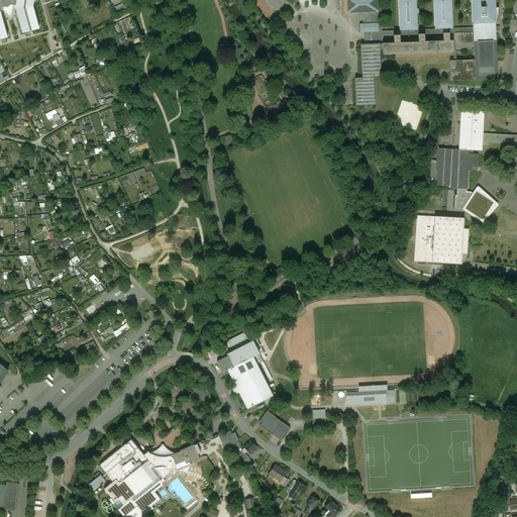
[(0,0),(0,39),(8,38),(1,11),(0,9),(0,8),(3,6),(7,7),(10,4),(15,5),(16,9),(23,34),(40,29),(34,8),(35,0),(0,0)]
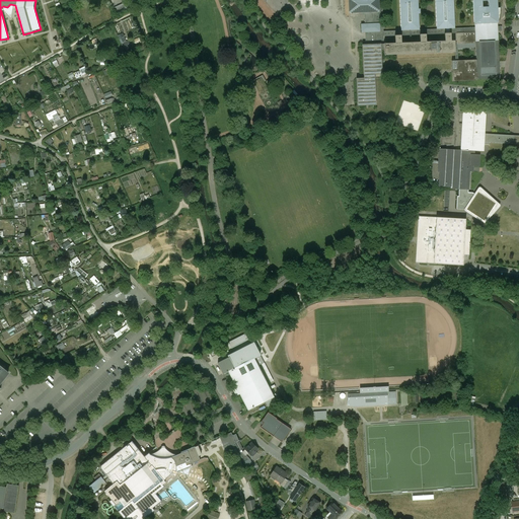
[(348,0),(349,13),(364,13),(382,12),(381,0),(348,0)]
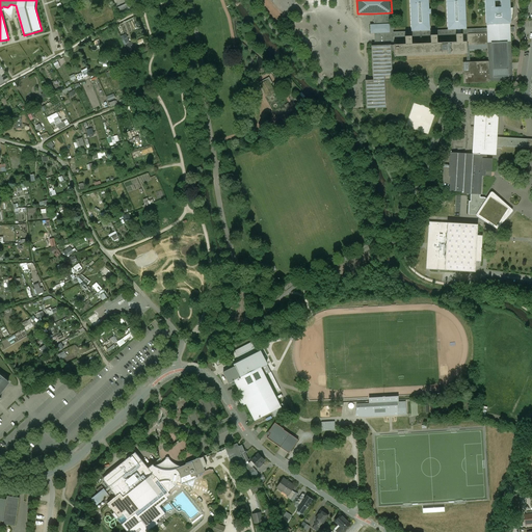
[(365,81),(367,109),(386,108),(384,77),(392,77),(391,51),(394,51),(394,57),(470,54),(470,51),(485,50),(485,49),(487,49),(488,61),(463,62),(463,72),(463,84),(489,83),(489,82),(512,81),(510,32),(511,32),(511,29),(511,27),(510,27),(510,25),(510,24),(511,24),(510,21),(511,21),(511,19),(512,14),(512,8),(510,8),(509,0),(485,0),(486,25),(487,24),(487,29),(466,30),(464,0),(446,0),(448,30),(429,31),(429,15),(430,15),(430,9),(429,9),(428,0),(409,0),(411,32),(393,33),(392,12),(373,14),(374,25),(370,25),(371,33),(374,33),(374,35),(375,46),(371,46),(373,80),(365,81)]
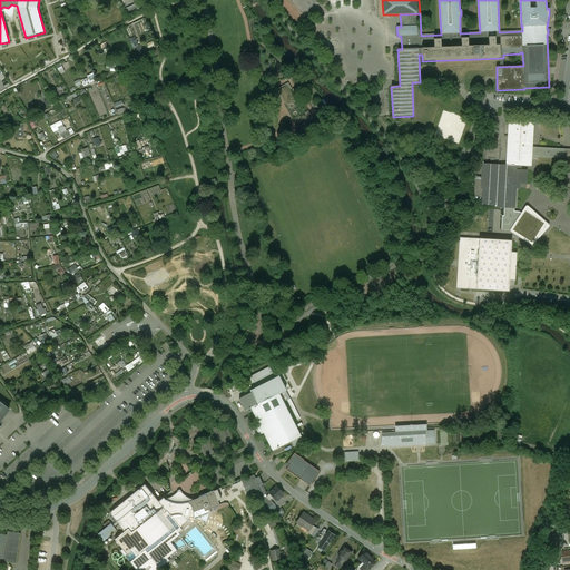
[(136,3),(126,9),(128,15),(139,10),(136,3)]
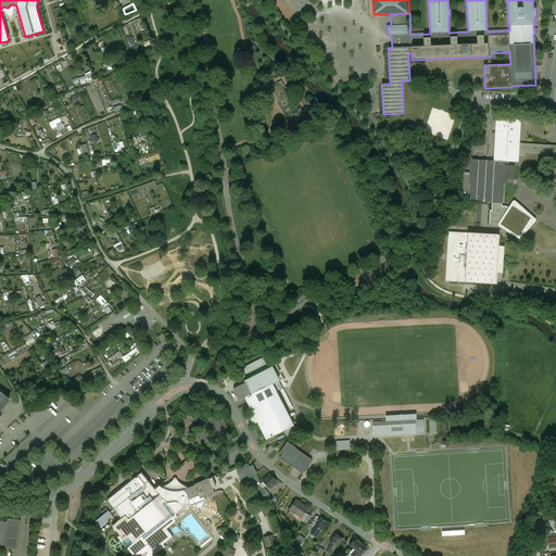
[(78,77),(83,85),(88,83),(89,84),(96,81),(91,72),(78,77)]
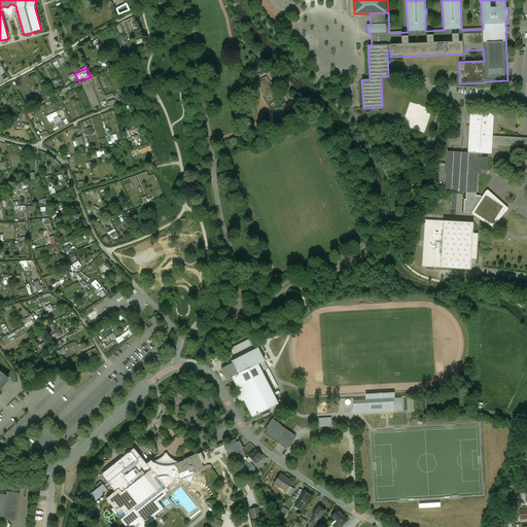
[(96,75),(80,82),(82,88),(90,84),(89,82),(94,80),(97,79),(96,75)]
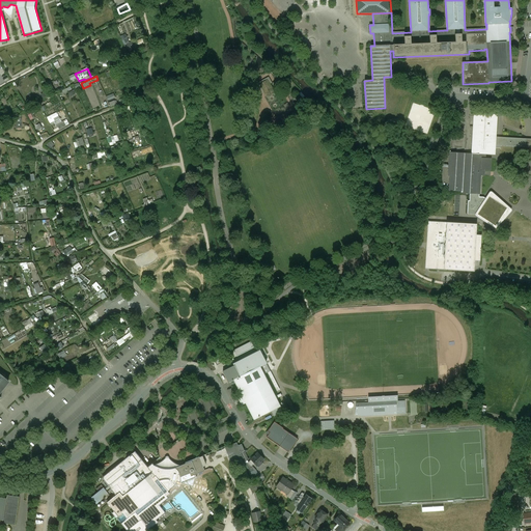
[(268,77),(256,83),(259,89),(261,88),(267,96),(275,92),(270,84),(272,83),(268,77)]
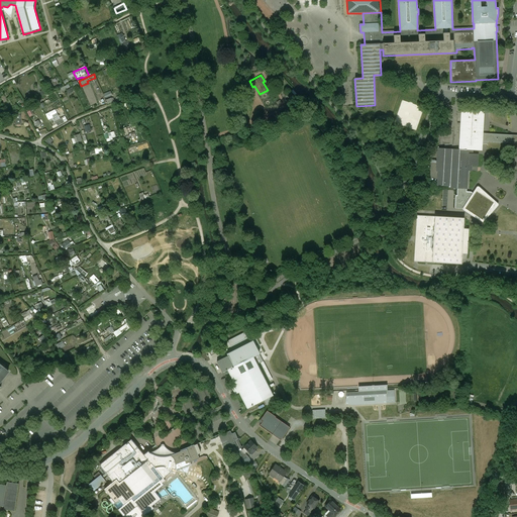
[(484,112),(460,110),(458,149),(437,148),(435,171),(437,171),(436,186),(448,186),(448,188),(467,189),(468,171),(472,171),(472,166),(478,166),(478,154),(473,153),(473,149),(482,150),(482,141),(510,143),(510,134),(483,133),(484,112)]
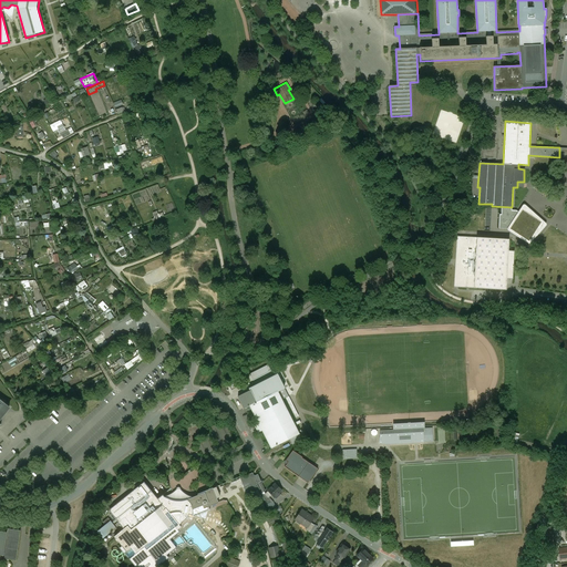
[(59,122),(50,126),(53,133),(57,132),(55,129),(61,125),(59,122)]
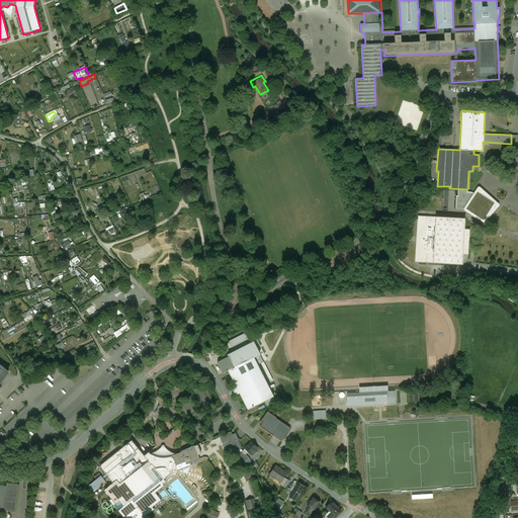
[(68,121),(65,116),(53,122),(53,126),(52,126),(54,130),(68,121)]
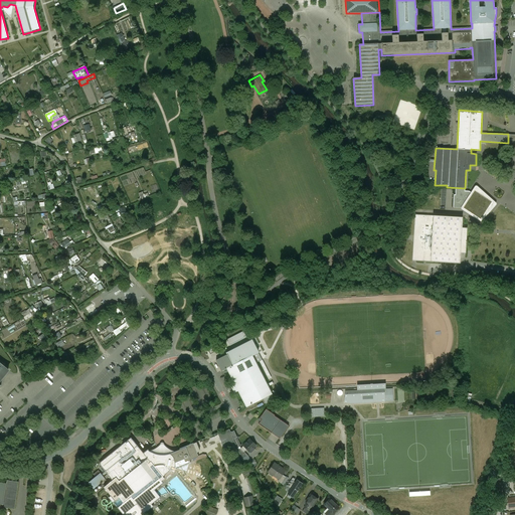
[(123,128),(126,139),(135,137),(134,132),(137,132),(135,126),(129,128),(129,127),(123,128)]
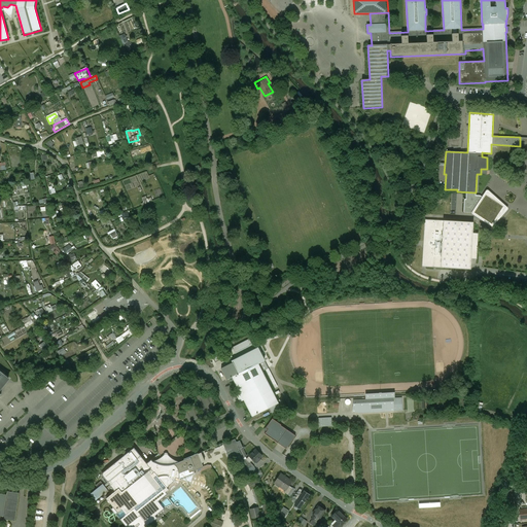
[(81,137),(75,139),(75,141),(77,146),(84,144),(81,137)]
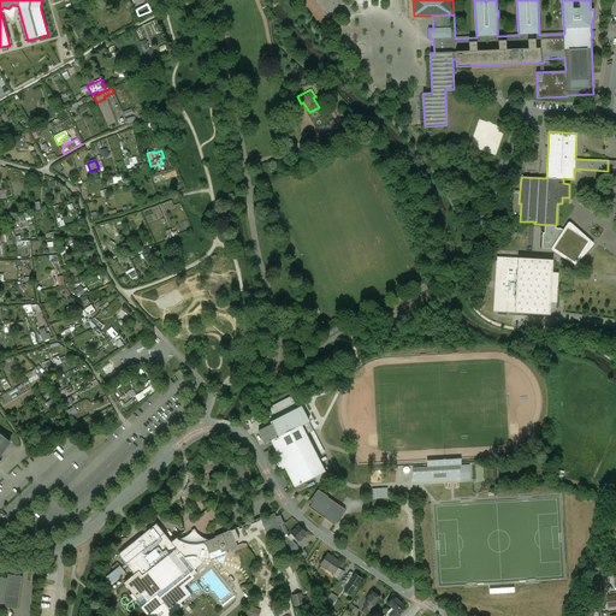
[(176,171),(153,177),(155,183),(177,177),(176,171)]
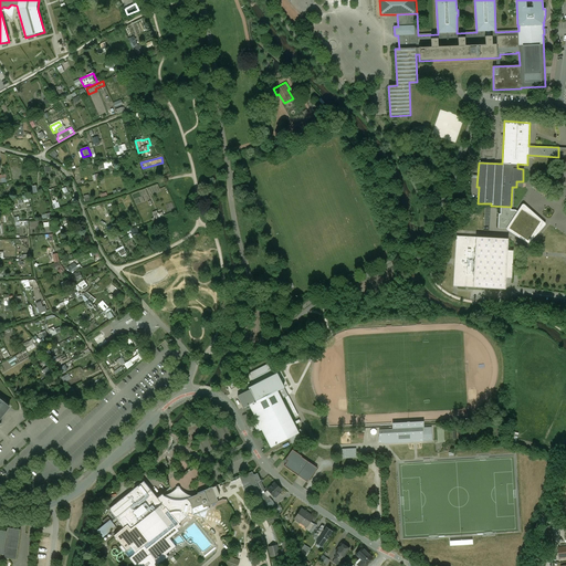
[(149,220),(149,222),(159,218),(157,211),(153,213),(154,218),(149,220)]
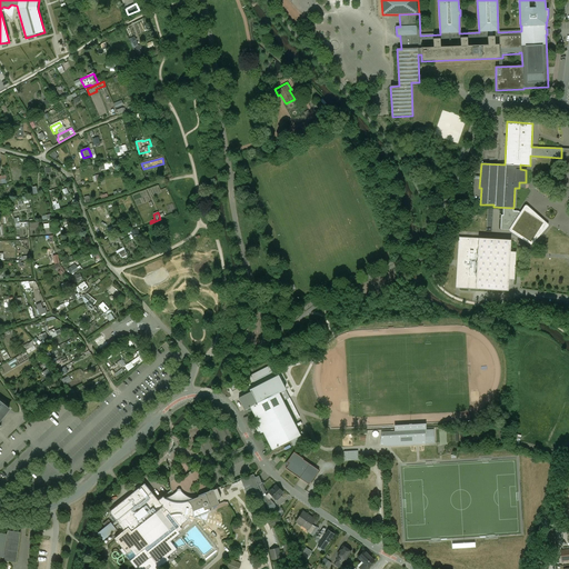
[(65,230),(62,228),(55,233),(58,237),(65,230)]
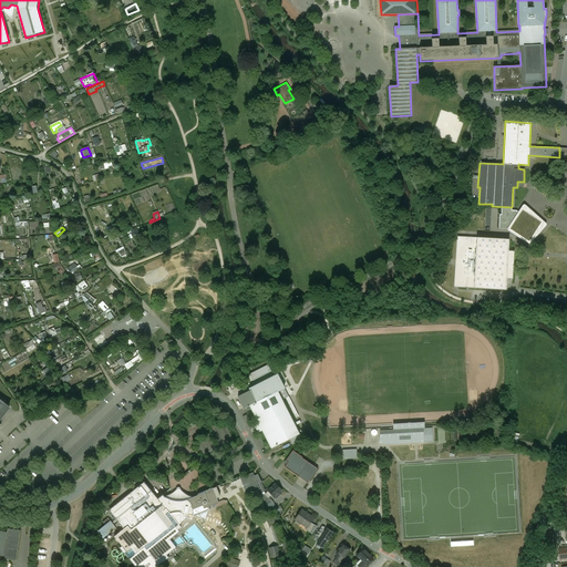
[(136,228),(127,232),(129,235),(132,233),(133,236),(134,235),(135,237),(138,236),(137,234),(138,233),(136,228)]
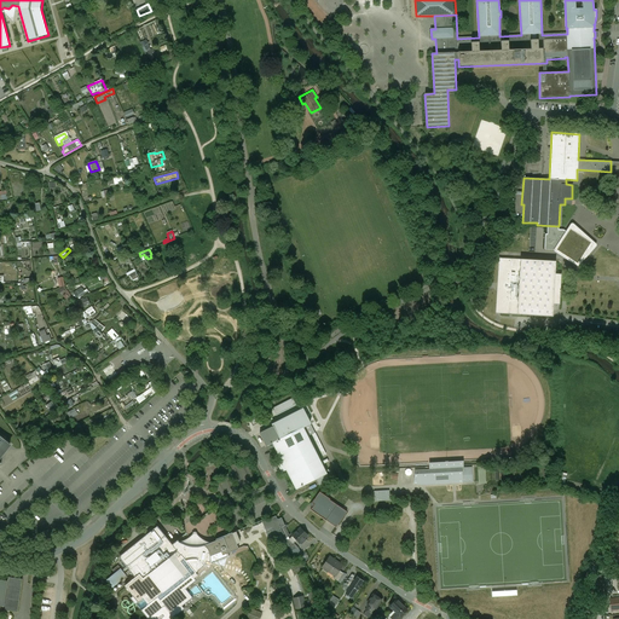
[(555,261),(498,258),(495,313),(553,317),(553,305),(560,305),(561,273),(555,273),(555,261)]
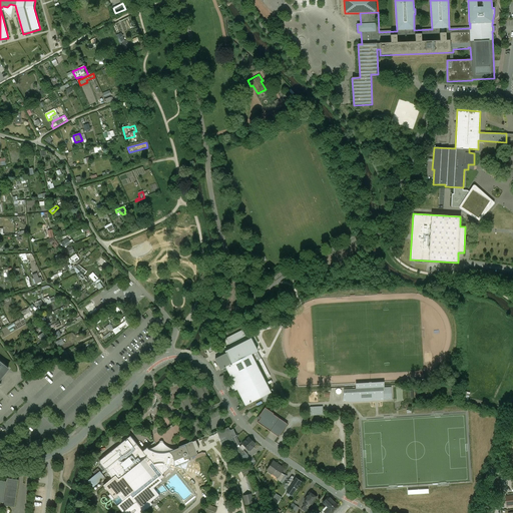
[(44,231),(45,236),(49,236),(49,238),(54,237),(52,230),(44,231)]
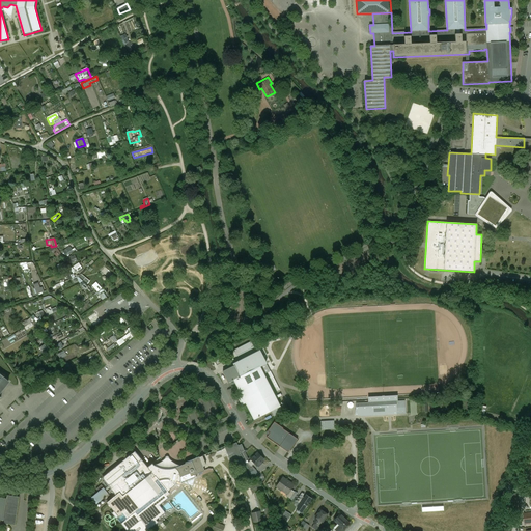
[(73,252),(70,248),(66,251),(65,250),(62,251),(66,257),(73,252)]
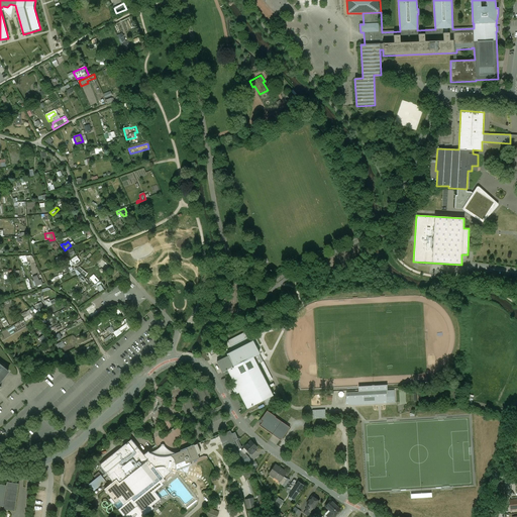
[(66,251),(68,259),(76,255),(73,248),(66,251)]
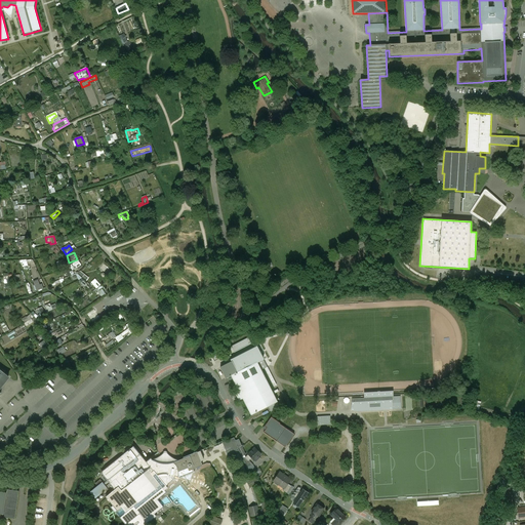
[(260,256),(255,258),(257,263),(258,261),(259,264),(257,265),(259,269),(265,267),(264,263),(261,263),(260,260),(263,260),(260,256)]
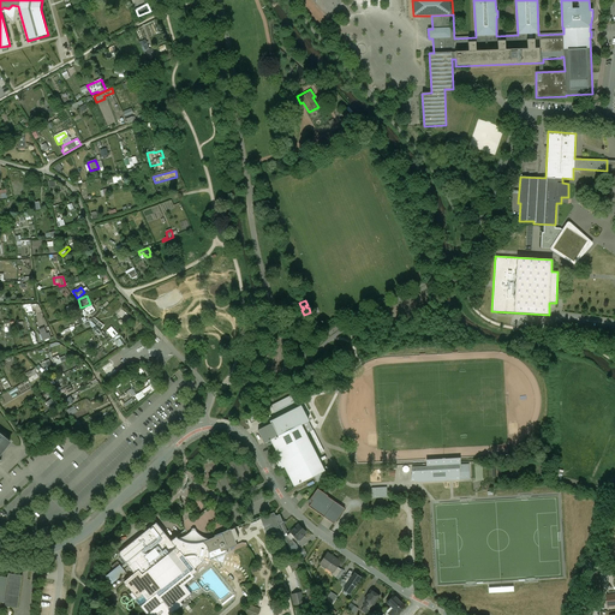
[(27,305),(21,305),(22,309),(25,308),(27,312),(29,312),(30,317),(34,315),(30,305),(27,306),(27,305)]
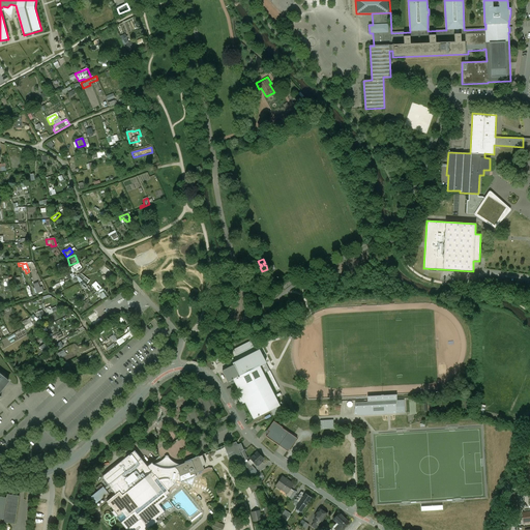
[(83,270),(79,264),(71,268),(76,274),(83,270)]
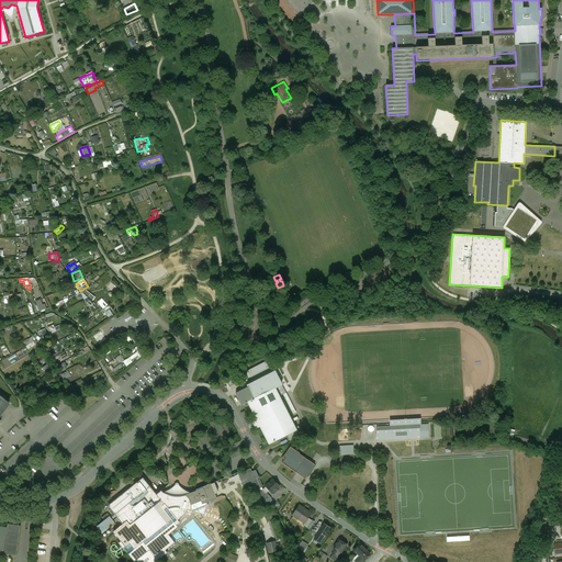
[(87,291),(83,293),(92,301),(94,298),(87,291)]
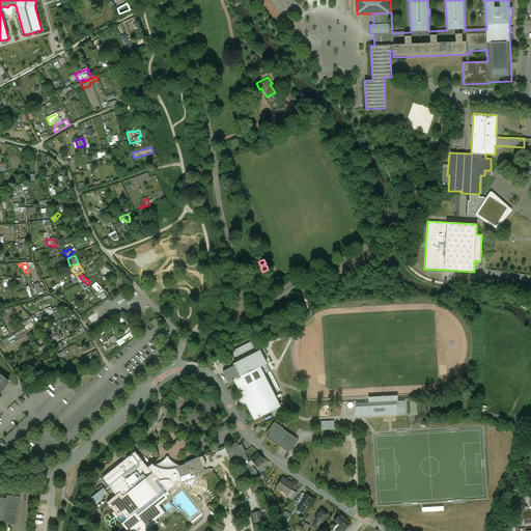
[(20,284),(21,287),(24,286),(23,278),(14,279),(14,285),(20,284)]
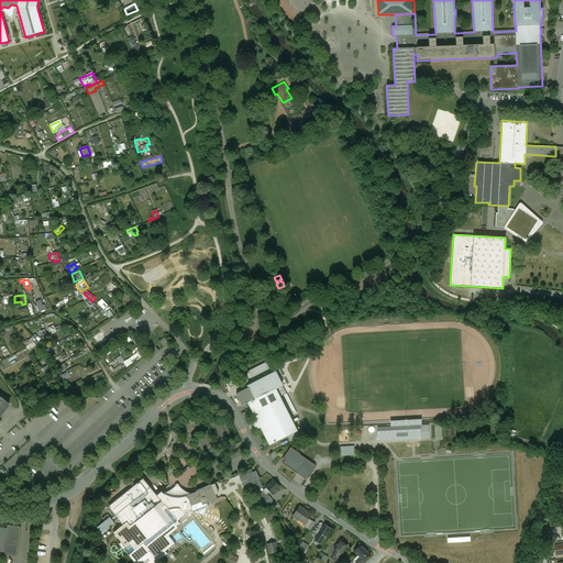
[(34,333),(29,328),(26,329),(37,340),(47,335),(45,329),(34,333)]
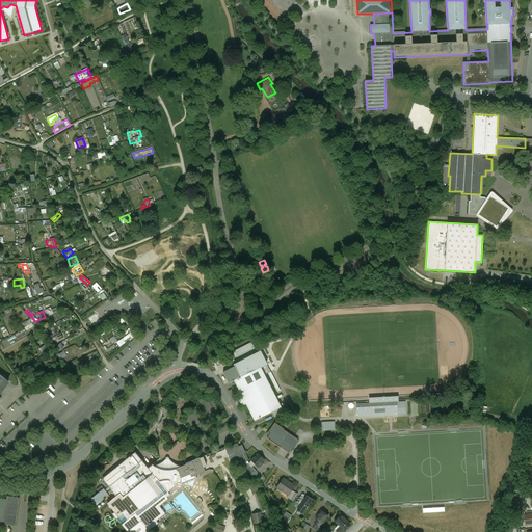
[(54,326),(73,318),(72,316),(46,327),(49,334),(55,330),(54,326)]
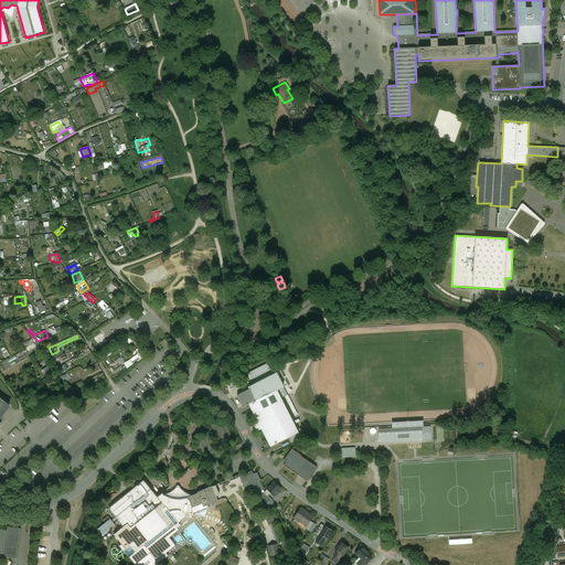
[(22,344),(24,349),(36,342),(33,338),(22,344)]
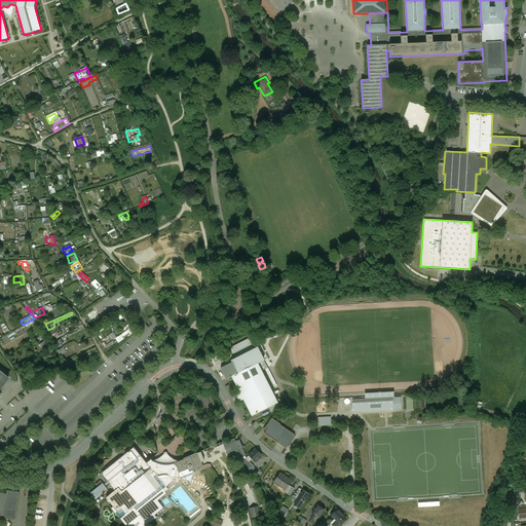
[(120,314),(114,318),(117,324),(123,320),(120,314)]
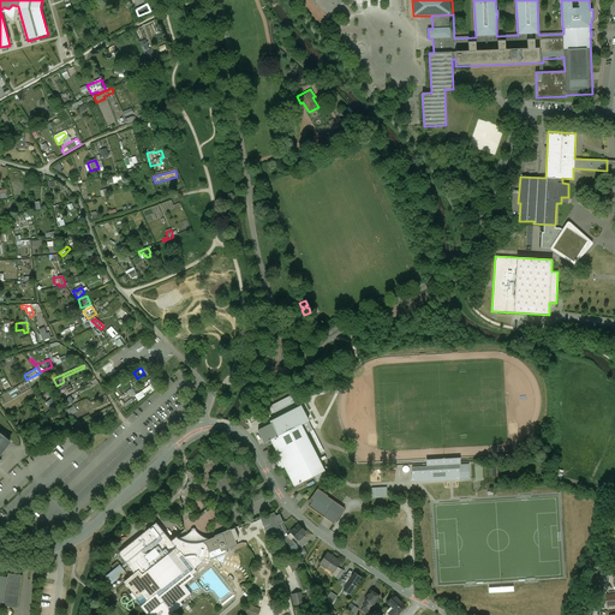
[(63,392),(65,398),(70,395),(66,389),(69,387),(67,384),(60,387),(55,389),(58,393),(58,392),(59,394),(63,392)]
